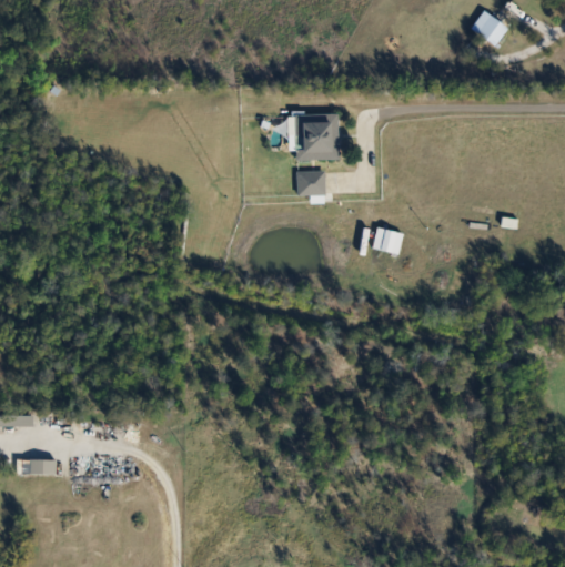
[(495,46),(471,28),(485,10),(508,28),(495,46)]
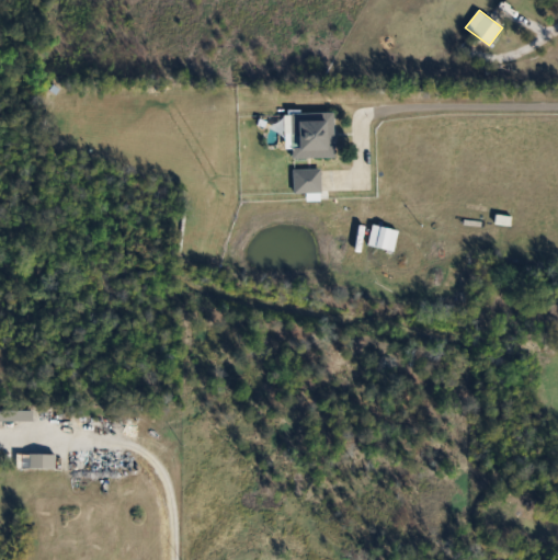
[(334,157),(291,157),(291,112),(334,112),(334,157)]
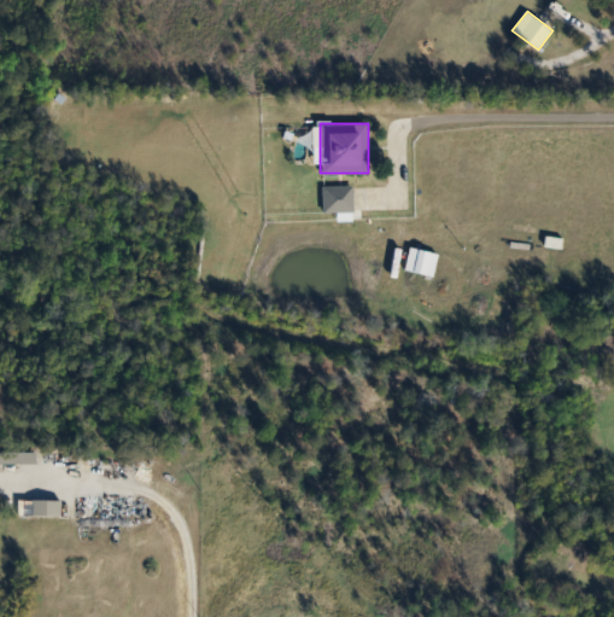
[(355,186),(355,213),(322,213),(322,186),(355,186)]
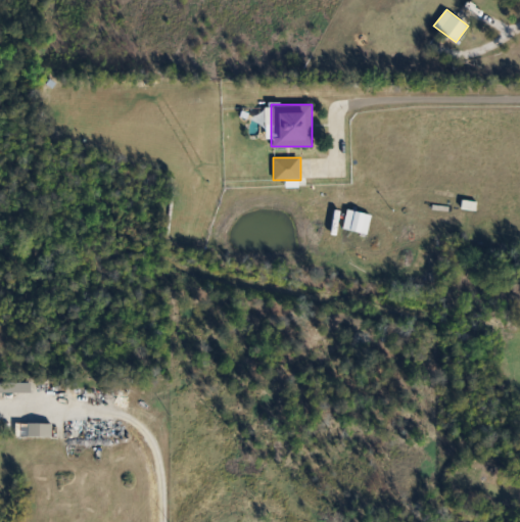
[(477,197),(465,193),(467,186),(479,191),(477,197)]
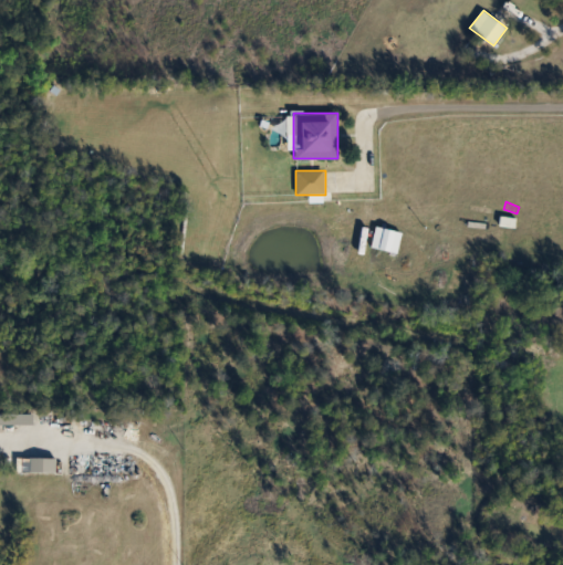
[(29,472),(29,458),(55,458),(55,472),(29,472)]
